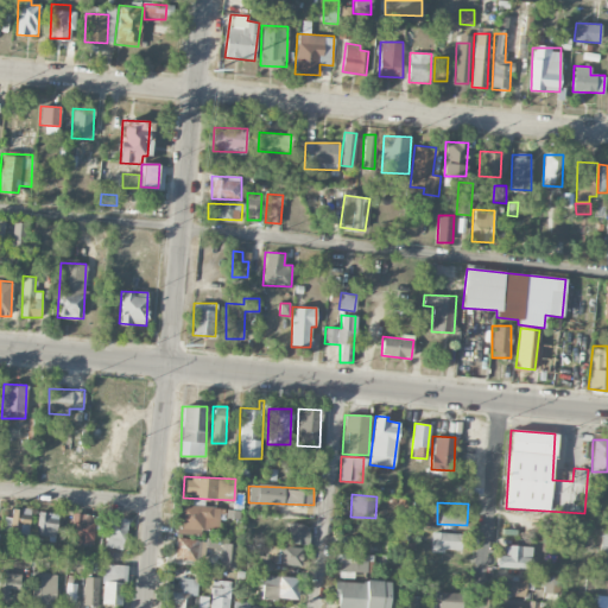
[(220,507),(178,504),(176,533),(200,536),(201,530),(217,531),(220,507)]
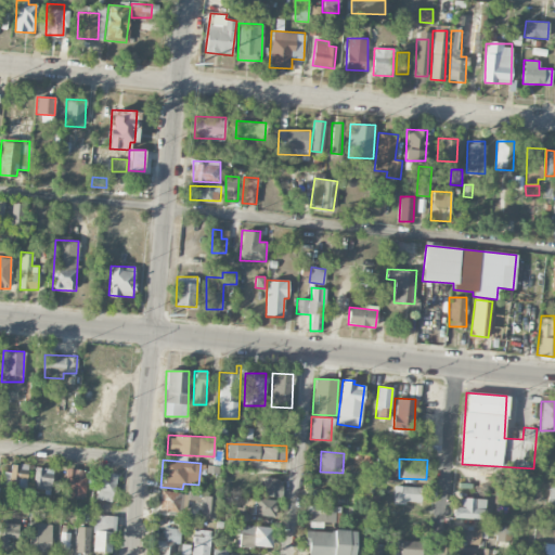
[(9,485),(26,486),(27,464),(11,464),(9,485)]
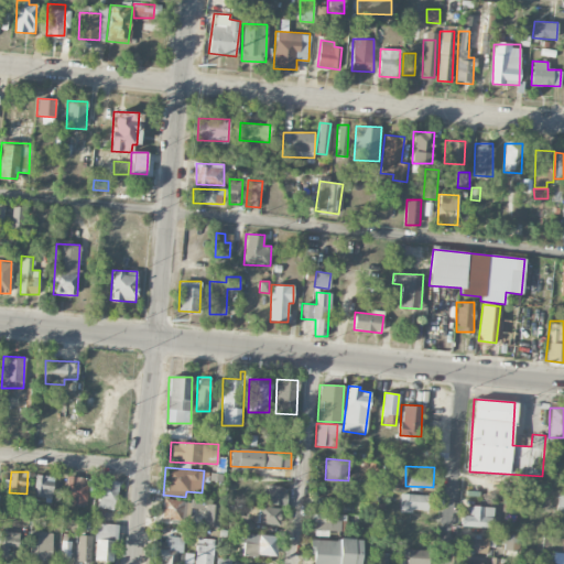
[(390,489),(393,474),(380,472),(377,486),(390,489)]
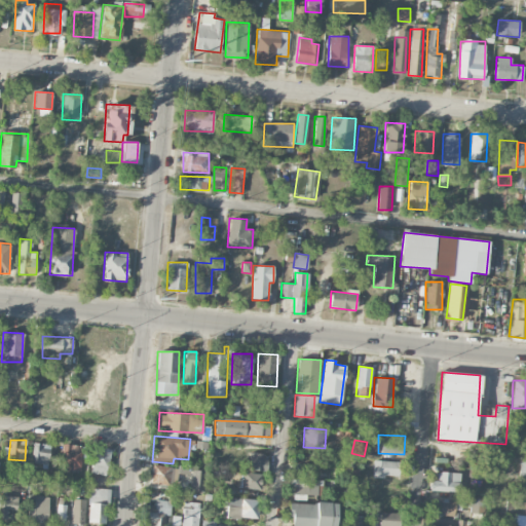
[(31,465),(48,467),(50,444),(33,443),(31,465)]
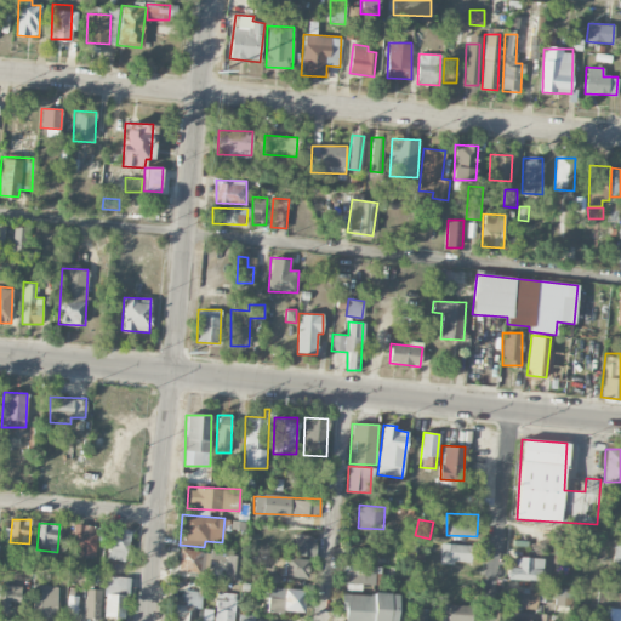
[(73,554),(95,556),(96,525),(74,524),(73,554)]
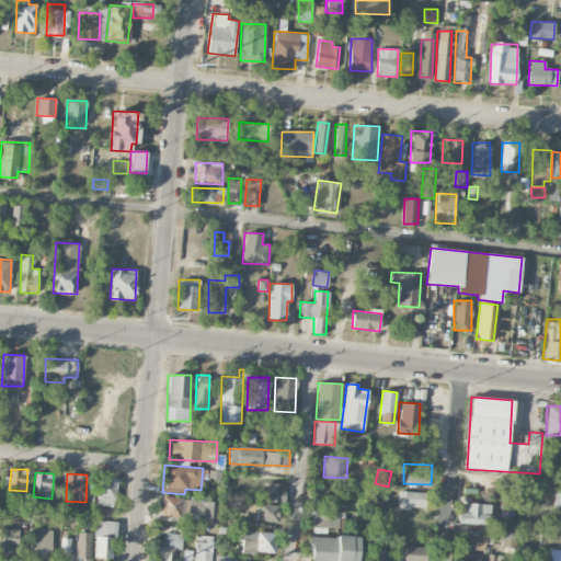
[(117,480),(101,477),(96,504),(113,506),(117,480)]
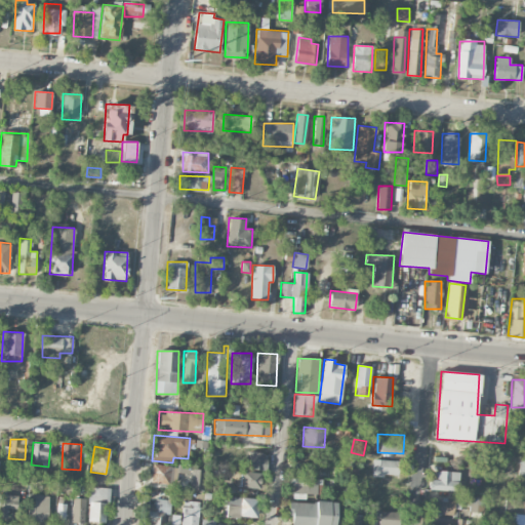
[(264,469),(264,452),(246,452),(246,469),(264,469)]
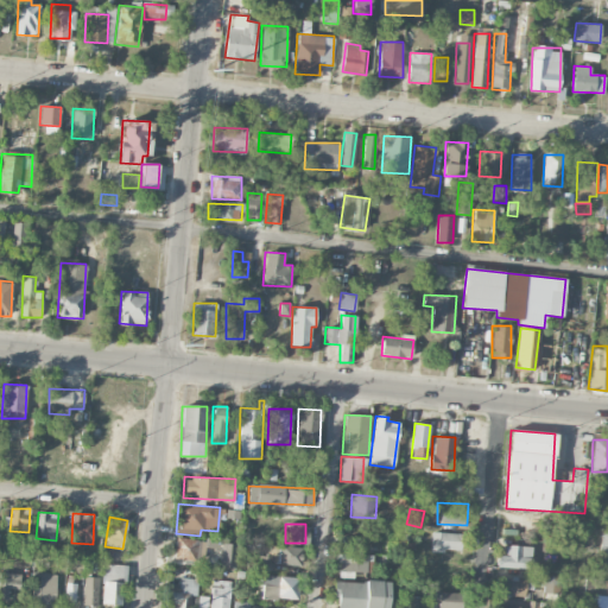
[(462,551),(462,533),(431,532),(431,551),(462,551)]
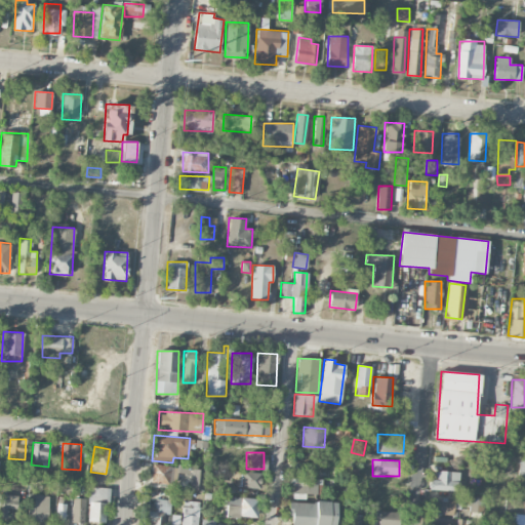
[(189,474),(190,468),(152,463),(150,482),(175,485),(176,473),(189,474)]
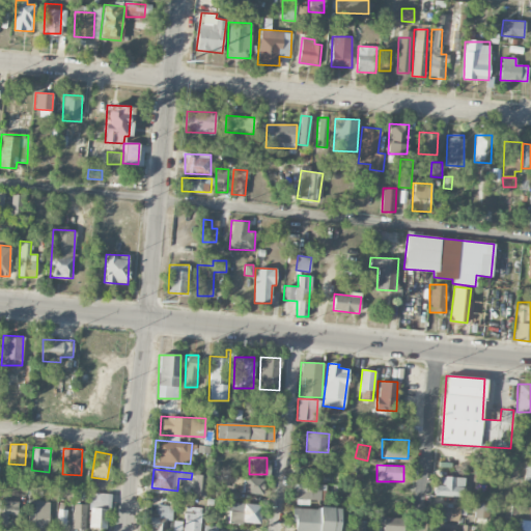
[(208,476),(194,474),(191,494),(205,496),(208,476)]
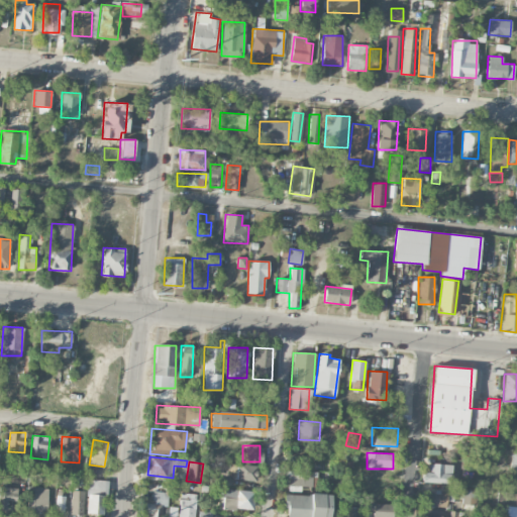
[(423,483),(451,484),(452,464),(429,463),(428,472),(423,472),(423,483)]
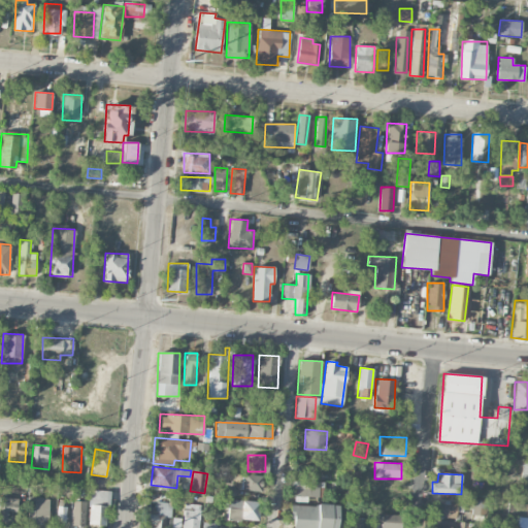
[(262,491),(262,474),(236,474),(236,490),(262,491)]
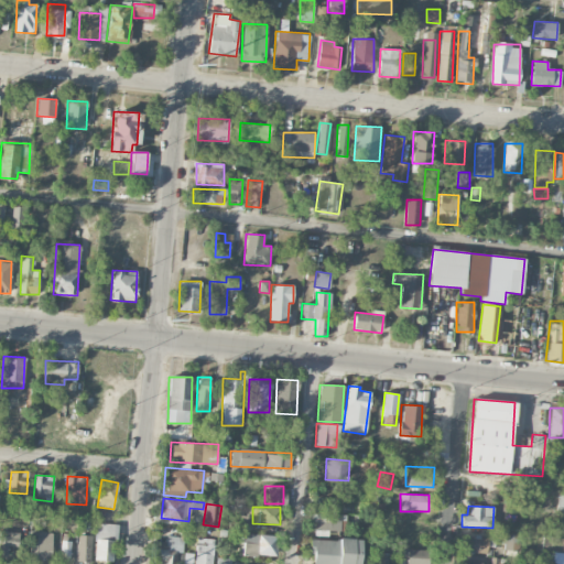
[(328,537),(328,529),(342,529),(342,517),(314,516),(314,535),(328,537)]
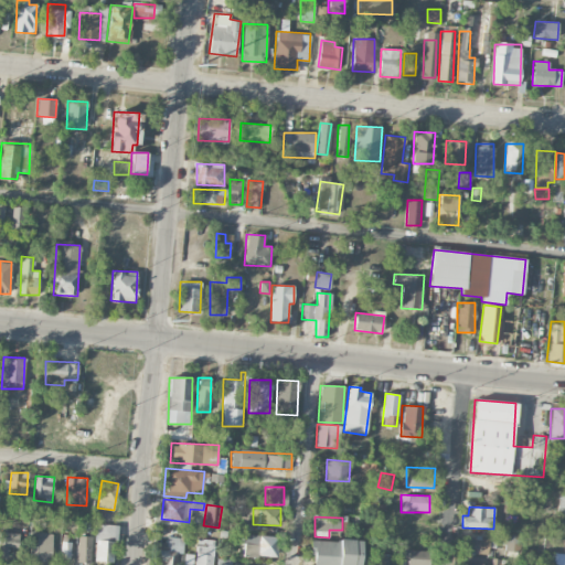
[(118,525),(96,524),(95,561),(114,562),(114,537),(117,539),(118,525)]
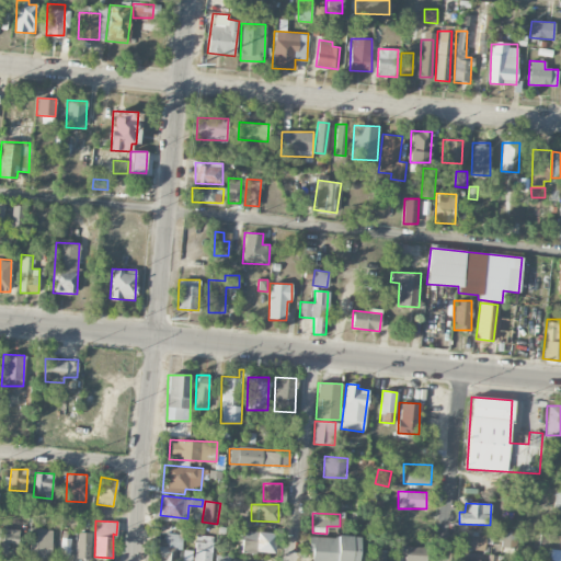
[(0,552),(15,556),(19,529),(0,526),(0,552)]
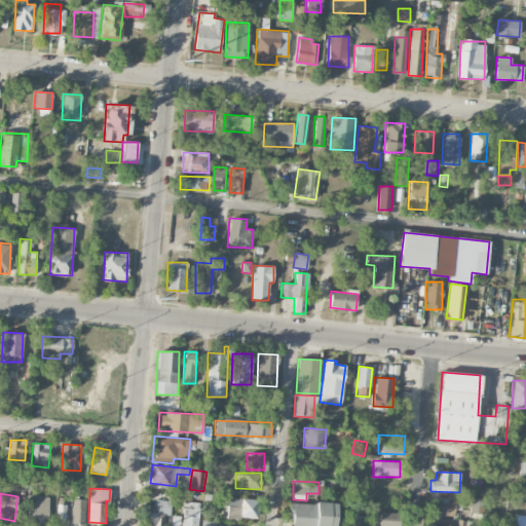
[(29,521),(47,522),(48,496),(29,495),(29,521)]
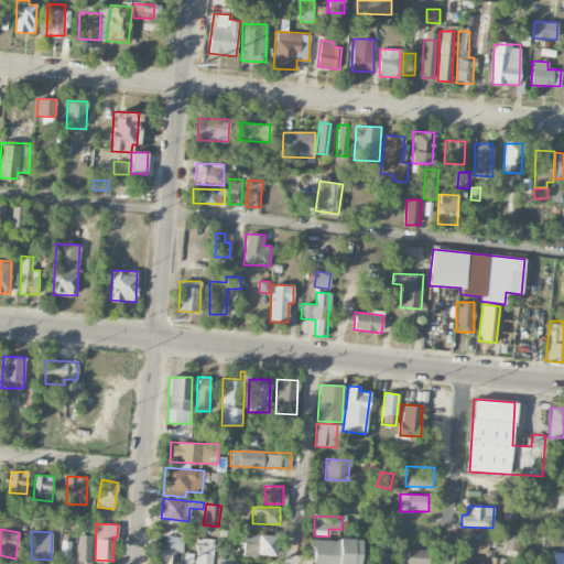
[(277,534),(242,533),(242,555),(275,556),(277,534)]
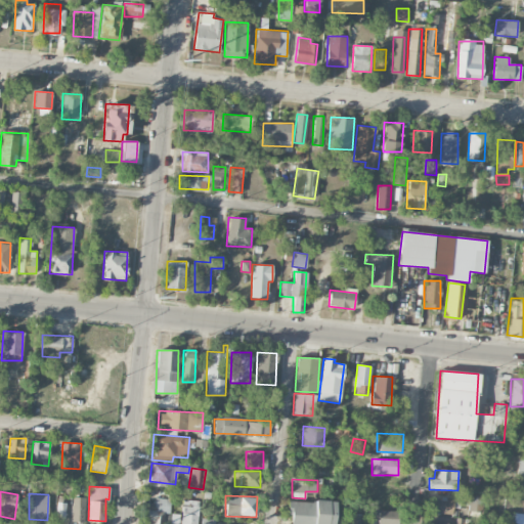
[(483,495),(470,495),(469,511),(482,512),(483,495)]
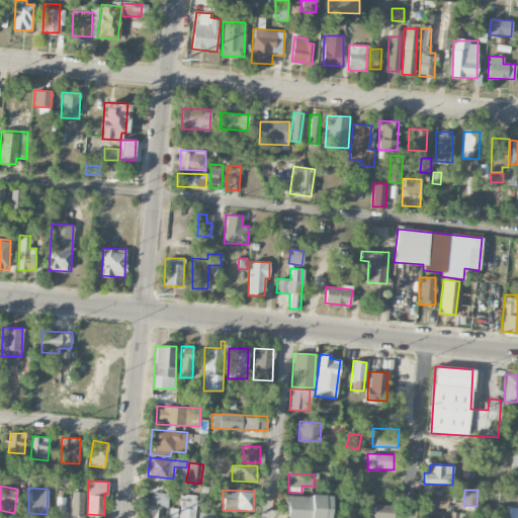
[(84,516),(85,492),(71,491),(70,516),(84,516)]
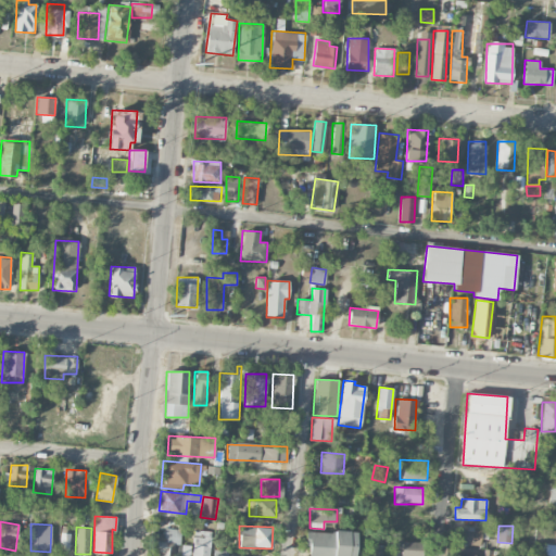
[(482,530),(458,527),(455,542),(480,546),(482,530)]
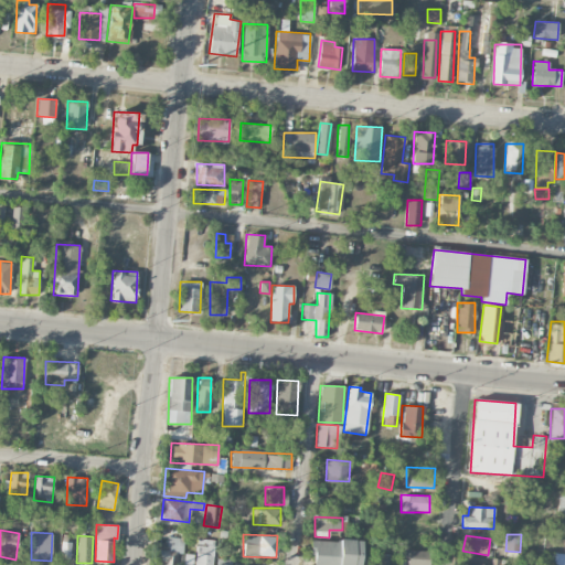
[(174,564),(176,553),(182,553),(183,537),(167,536),(167,545),(156,545),(153,564),(174,564)]
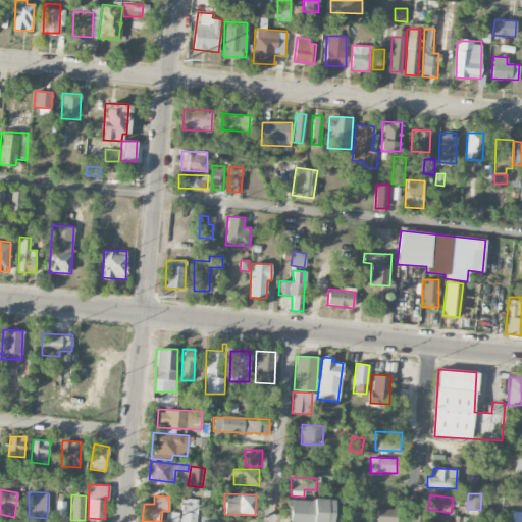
[(521,498),(502,496),(501,510),(521,512),(521,498)]
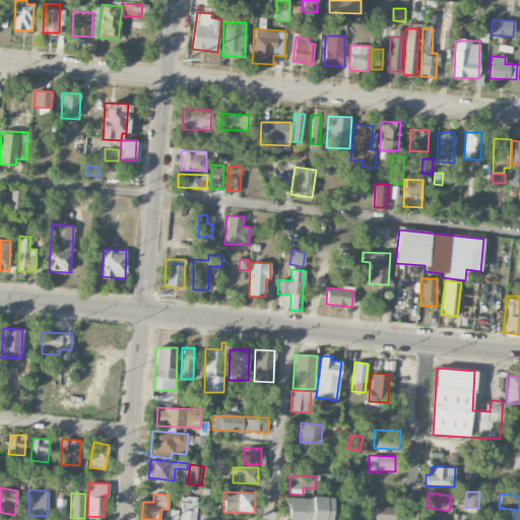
[(195,519),(196,497),(181,496),(179,519),(195,519)]
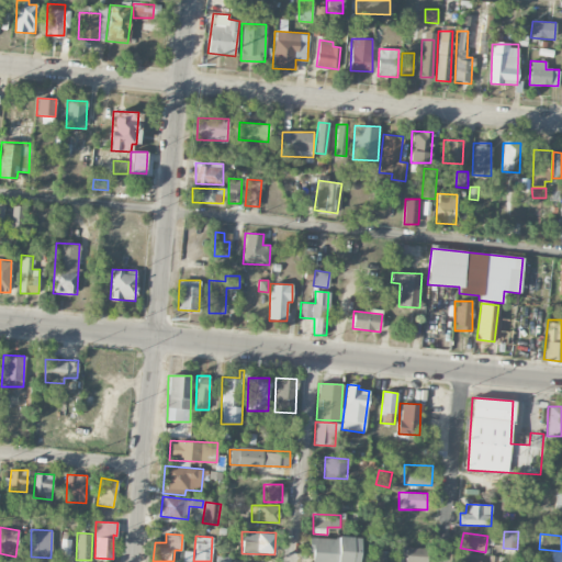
[(308,561),(358,561),(359,538),(311,536),(308,561)]
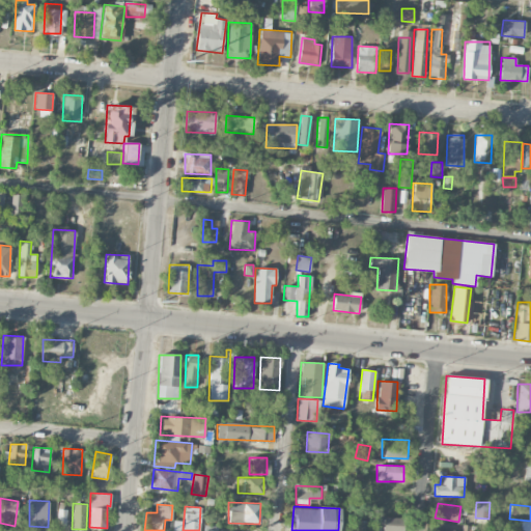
[(66,509),(58,509),(57,527),(65,528),(66,509)]
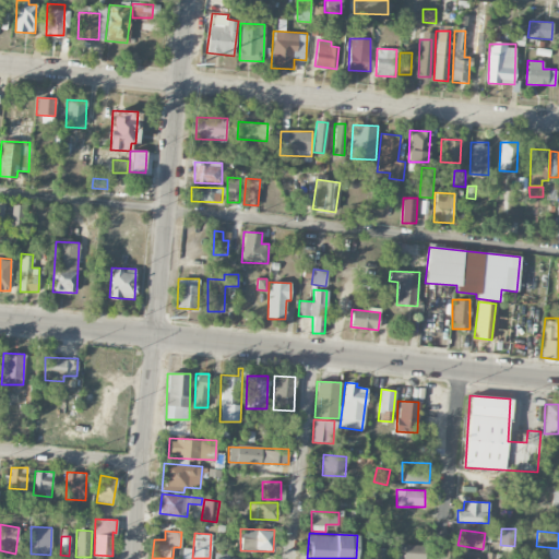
[(424,558),(425,545),(404,544),(403,558),(424,558)]
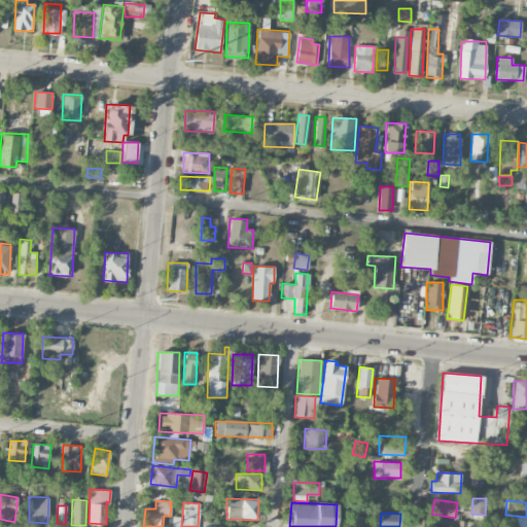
[(361,526),(362,517),(347,516),(346,526),(361,526)]
